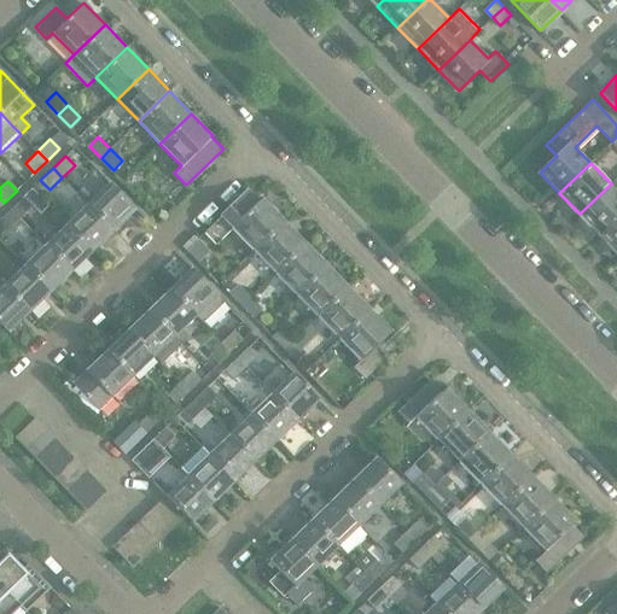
[(135,210),(108,182),(87,203),(114,231),(135,210)]
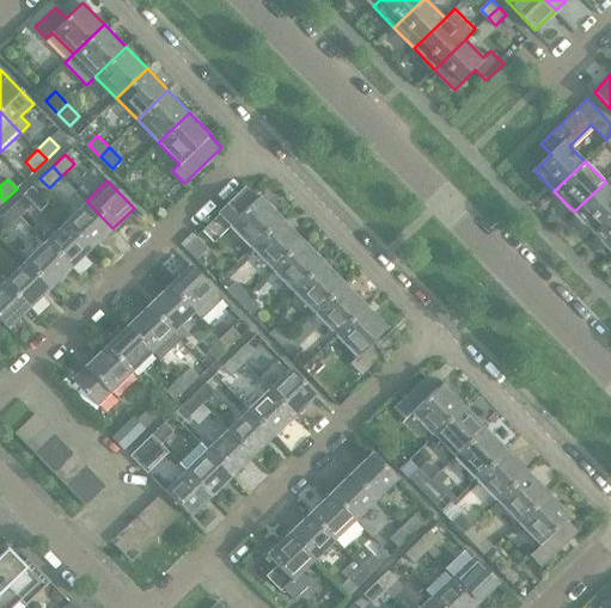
[(574,212),(594,233),(610,216),(610,188),(605,182),(574,212)]
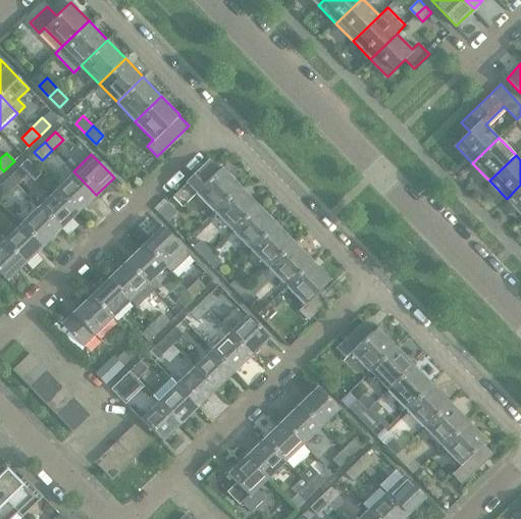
[(240,186),(221,167),(219,168),(210,159),(171,196),(181,206),(195,193),(213,212),(240,186)]
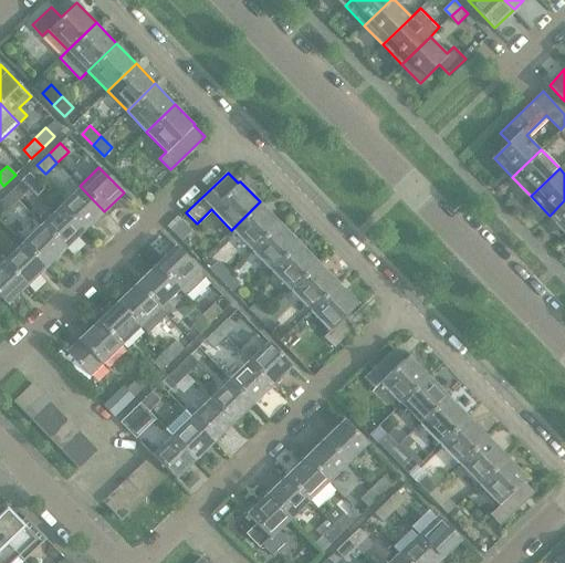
[(19,200),(30,188),(21,180),(10,191),(19,200)]
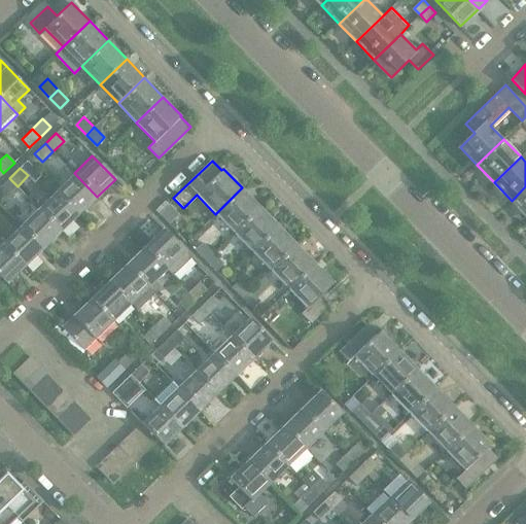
[(97,197),(74,173),(56,190),(79,214),(97,197)]
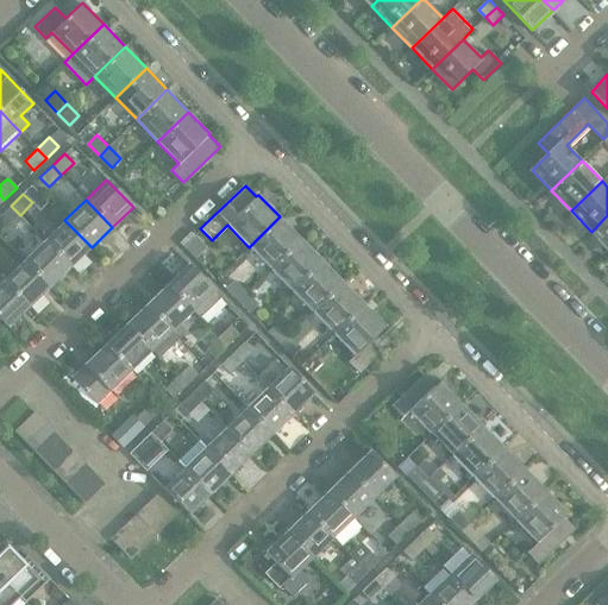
[(0,219),(7,227),(19,215),(20,215),(11,206),(0,215),(0,219)]
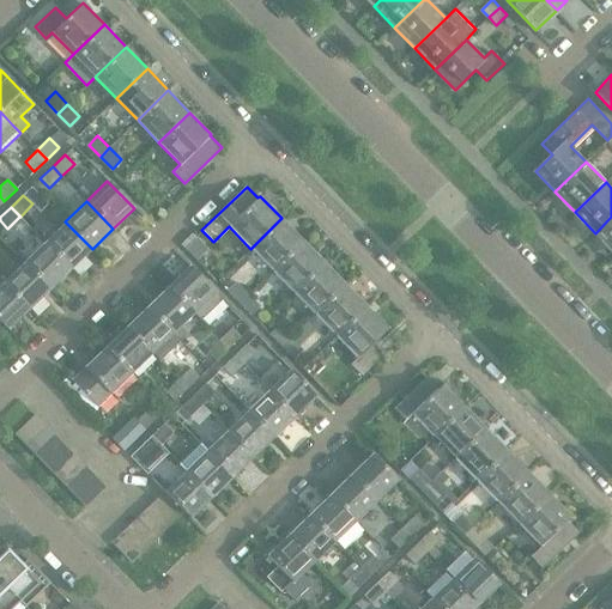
[(611,217),(595,233),(611,249),(611,217)]
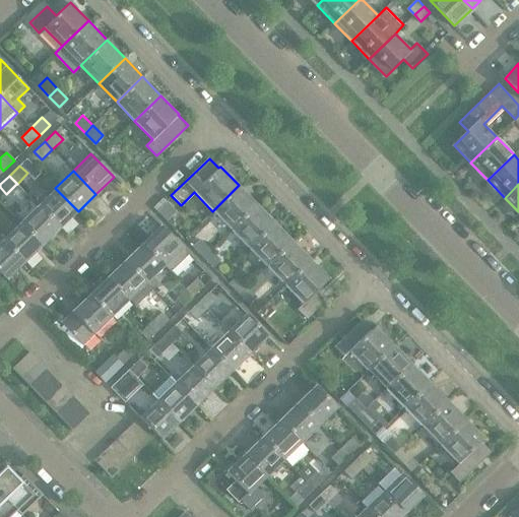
[(230,230),(256,204),(239,185),(212,211),(230,230)]
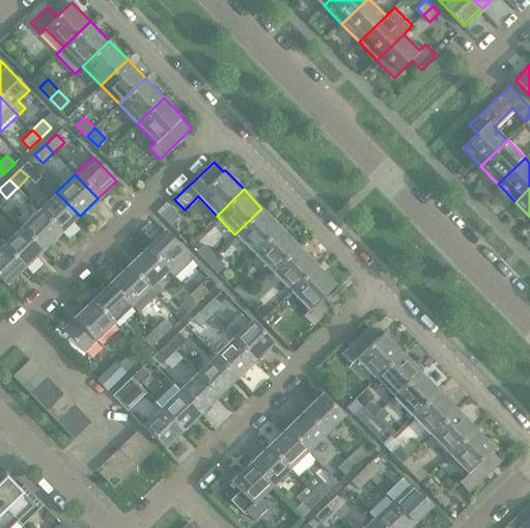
[(80,216),(56,192),(38,210),(61,233),(80,216)]
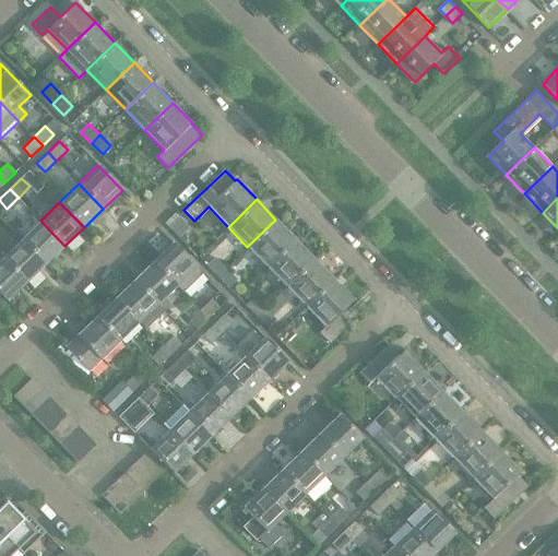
[(266,267),(295,239),(275,220),(247,247),(266,267)]
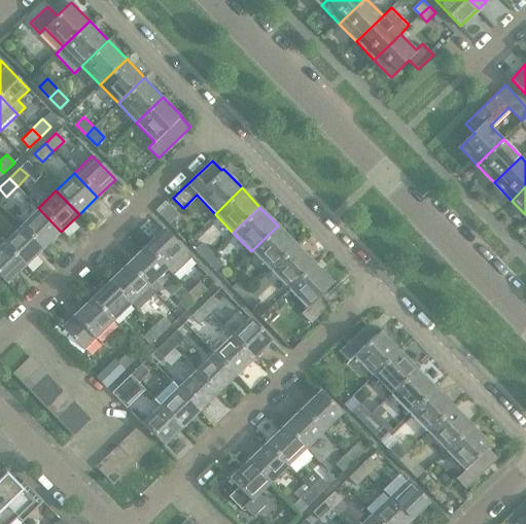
[(61,232),(38,208),(20,225),(43,249),(61,232)]
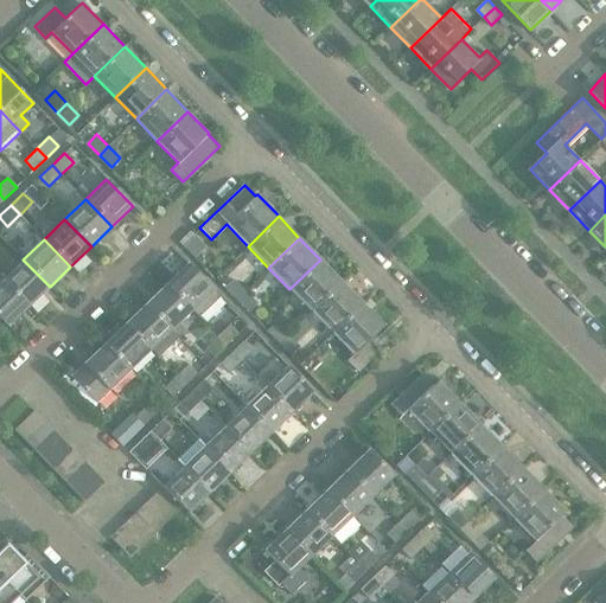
[(50,287),(23,260),(2,280),(29,307),(50,287)]
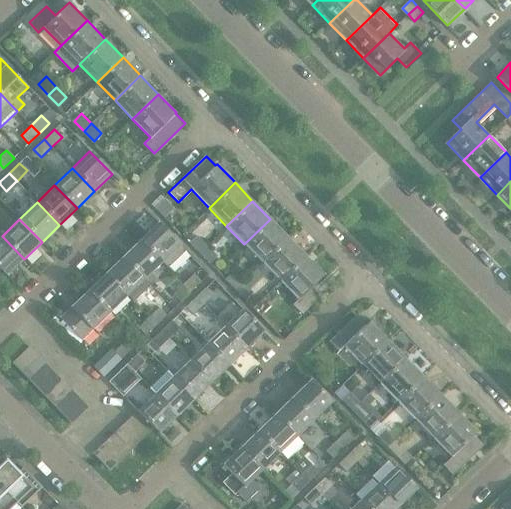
[(262,263),(288,237),(270,219),(244,244),(262,263)]
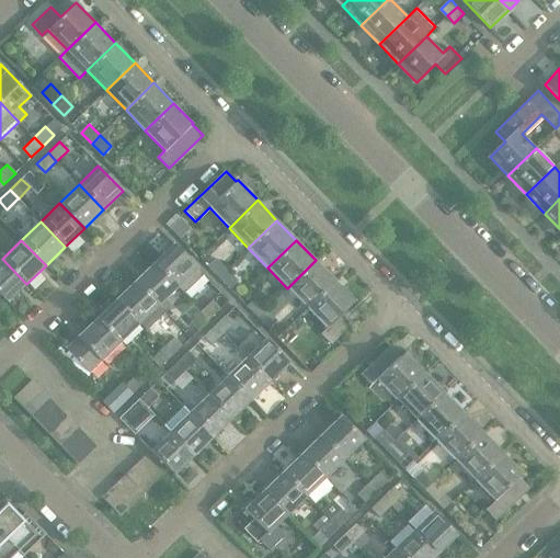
[(204,274),(197,268),(173,242),(153,261),(179,286),(184,293),(204,274)]
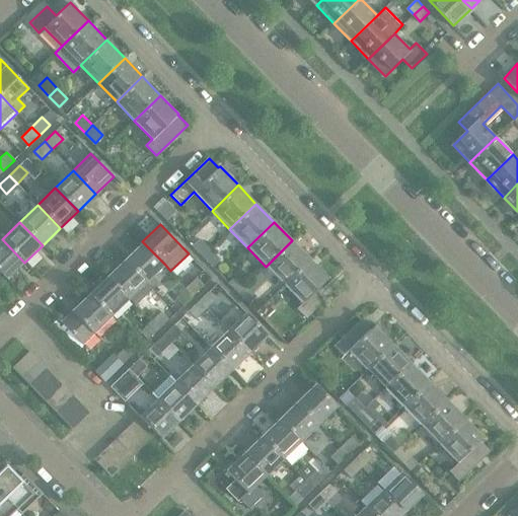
[(210,247),(200,237),(193,244),(203,255),(210,247)]
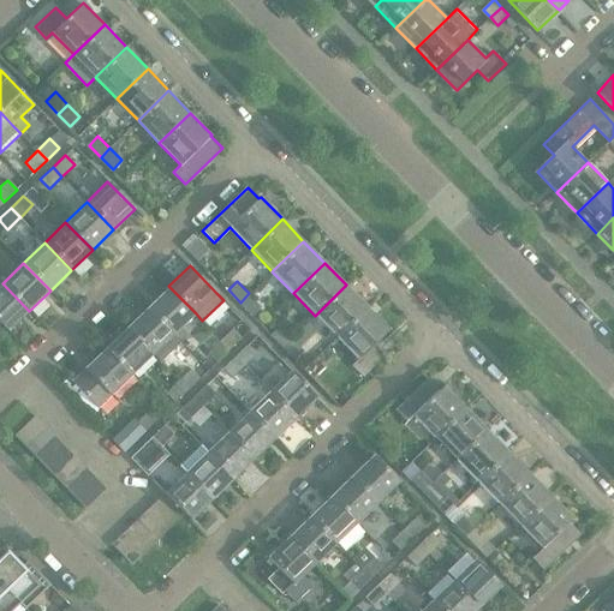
[(29,311),(3,283),(0,285),(0,323),(1,324),(9,331),(29,311)]
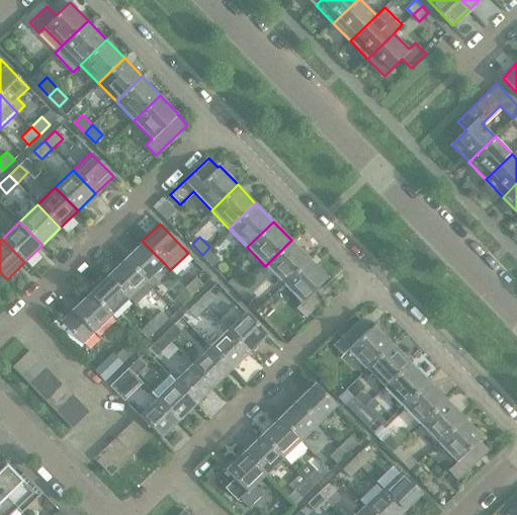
[(283,284),(310,259),(291,240),(265,266),(283,284)]
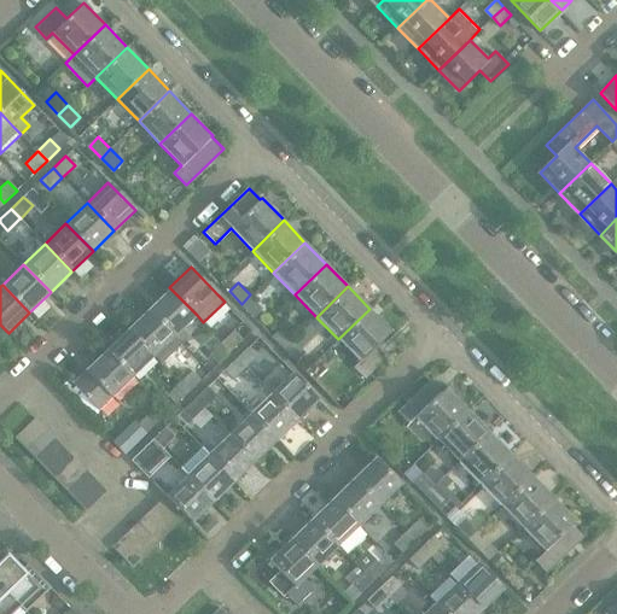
[(197,315),(169,287),(147,309),(175,337),(197,315)]
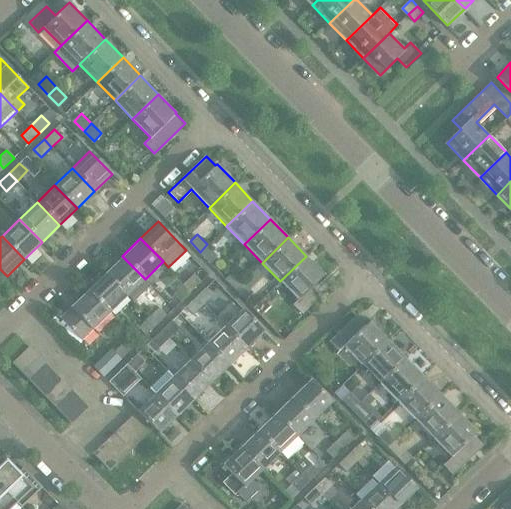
[(218,255),(207,244),(200,252),(210,262),(218,255)]
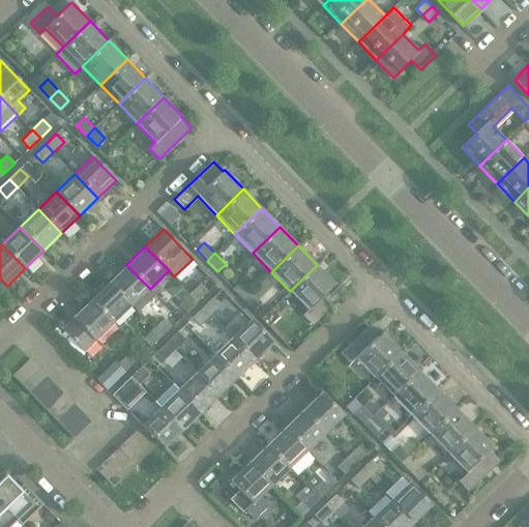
[(155,294),(150,289),(126,265),(109,283),(131,306),(137,313),(155,294)]
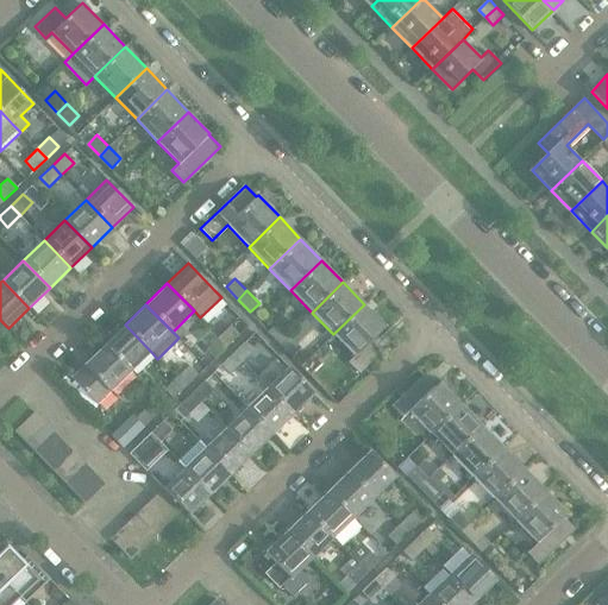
[(370,341),(386,326),(364,304),(333,334),(355,355),(350,360),(361,371),(381,352),(370,341)]
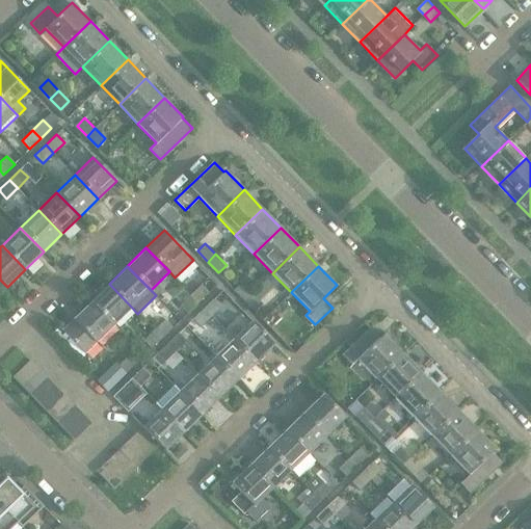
[(254,292),(242,281),(234,289),(244,299),(254,292)]
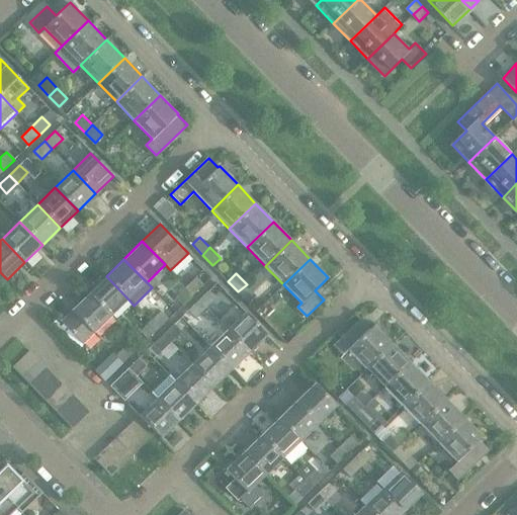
[(128,299),(106,276),(88,293),(110,317),(128,299)]
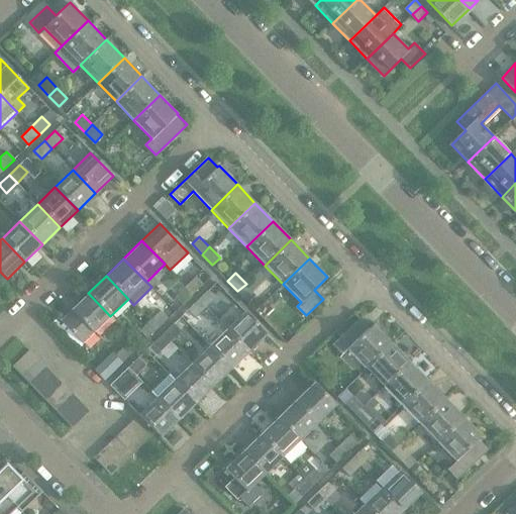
[(193,293),(203,283),(196,276),(185,286),(193,293)]
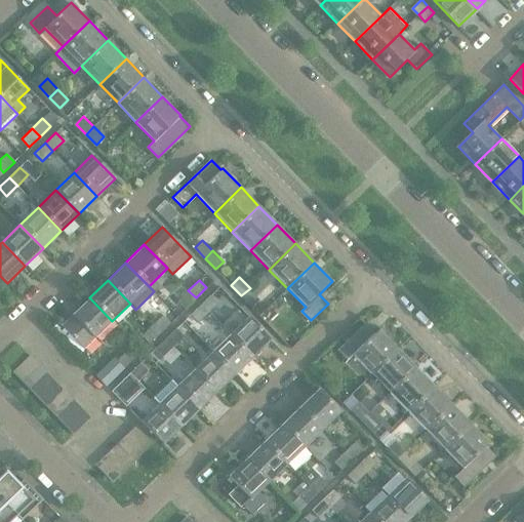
[(260,298),(250,288),(241,295),(252,307),(260,298)]
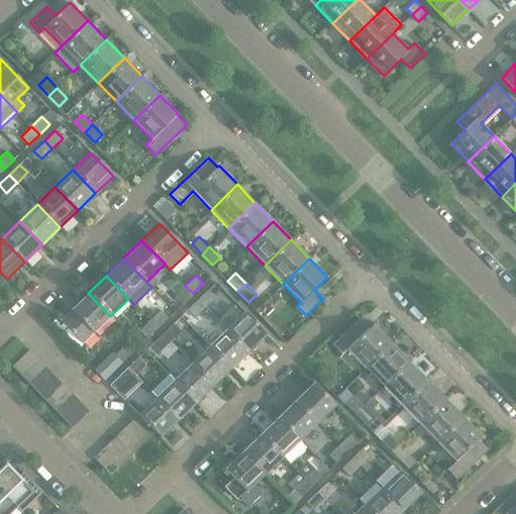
[(183,303),(193,293),(185,286),(175,296),(183,303)]
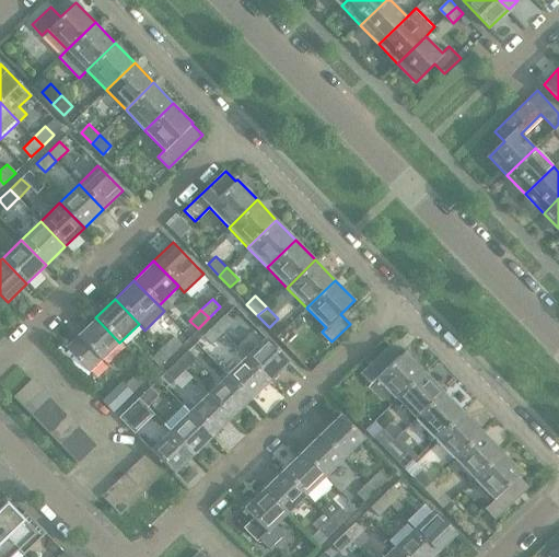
[(223,334),(234,323),(225,314),(214,325),(223,334)]
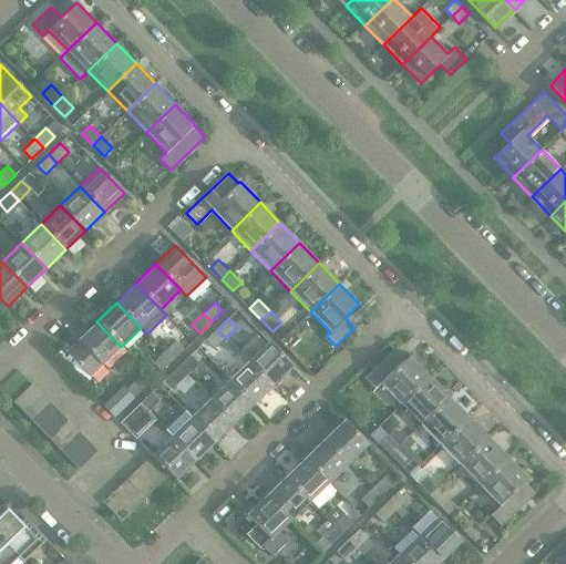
[(101,367),(121,347),(96,321),(76,341),(78,342),(65,355),(89,377),(100,366),(101,367)]
